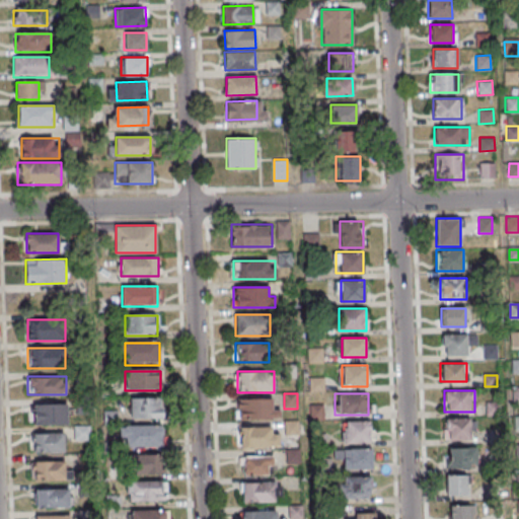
[(162,419),(162,399),(130,399),(130,419),(162,419)]
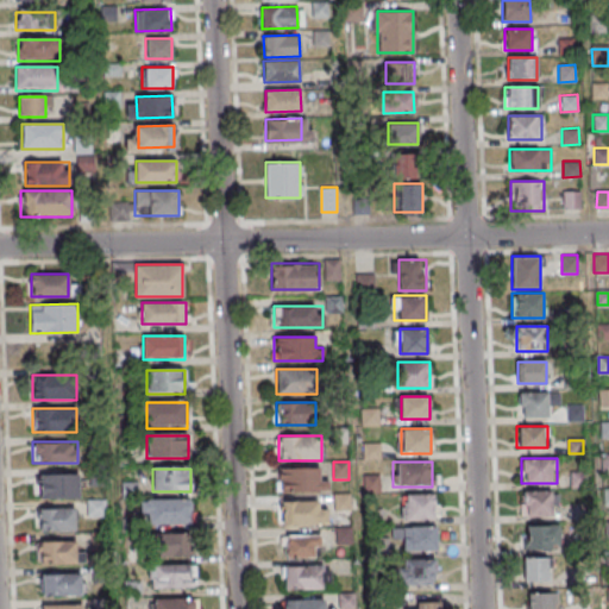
[(278,469),(278,493),(328,493),(328,481),(321,481),(321,469),(278,469)]
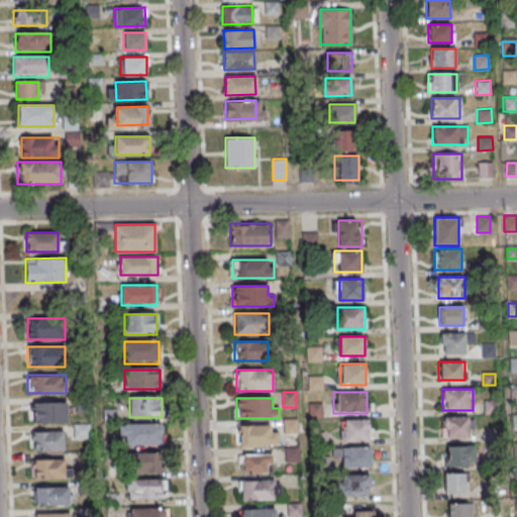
[(32,422),(66,422),(66,402),(32,402),(32,422)]
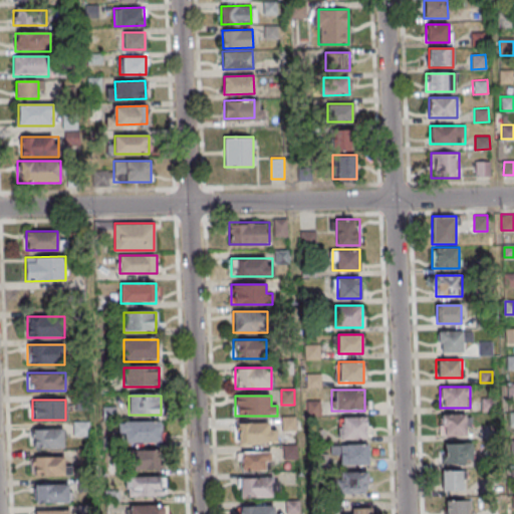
[(319,403),(307,403),(307,415),(319,415),(319,403)]
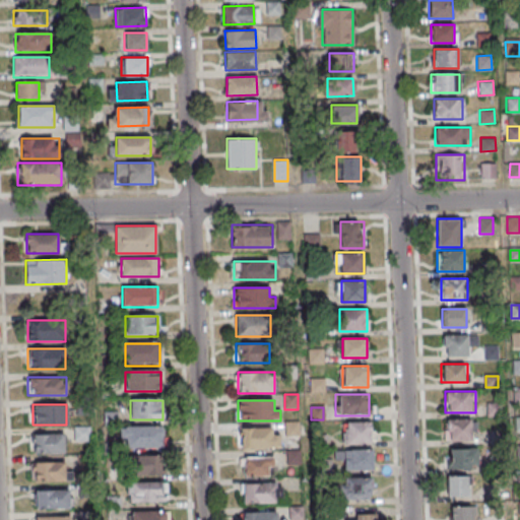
[(446,419),(446,440),(472,440),(472,419),(446,419)]
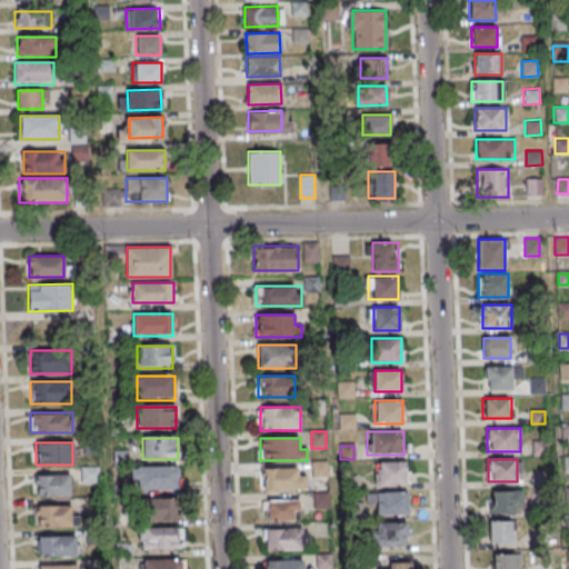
[(375,461),(375,485),(408,485),(408,461),(375,461)]
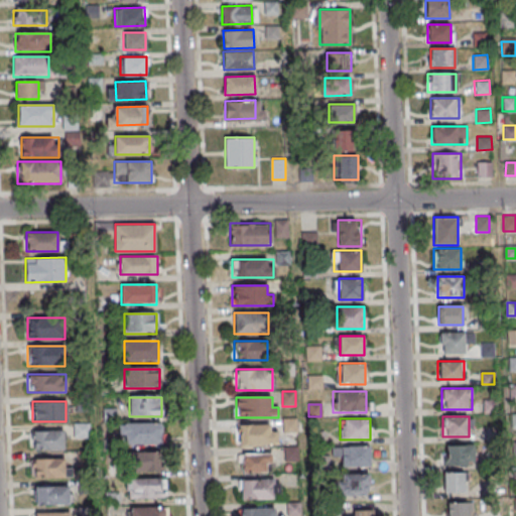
[(295,431),(295,419),(284,420),(284,431),(295,431)]
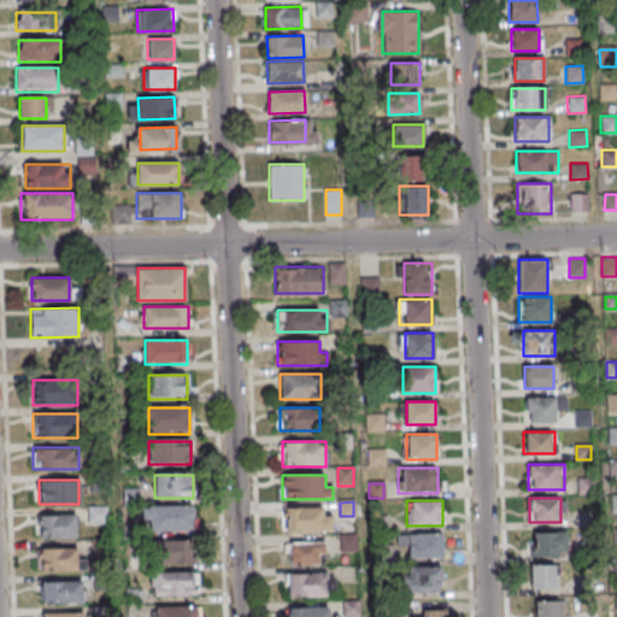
[(145,532),(194,532),(194,507),(145,507),(145,532)]
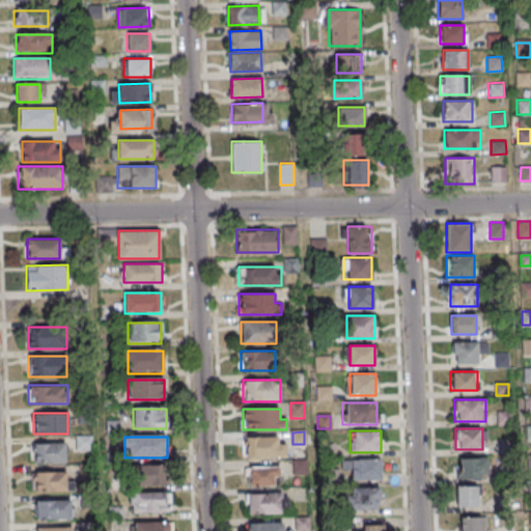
[(283,437),(244,437),(244,457),(283,457),(283,437)]
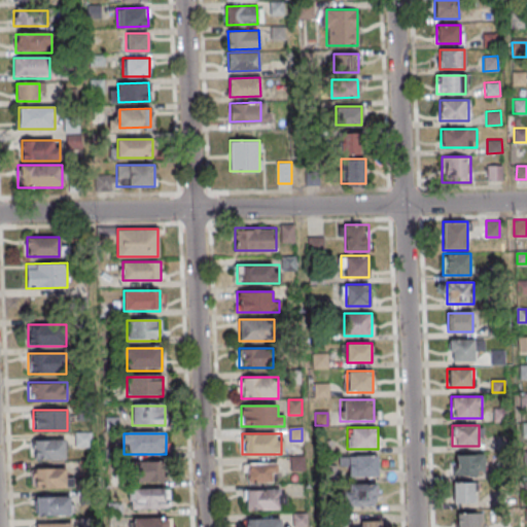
[(65,458),(65,440),(33,440),(33,458),(65,458)]
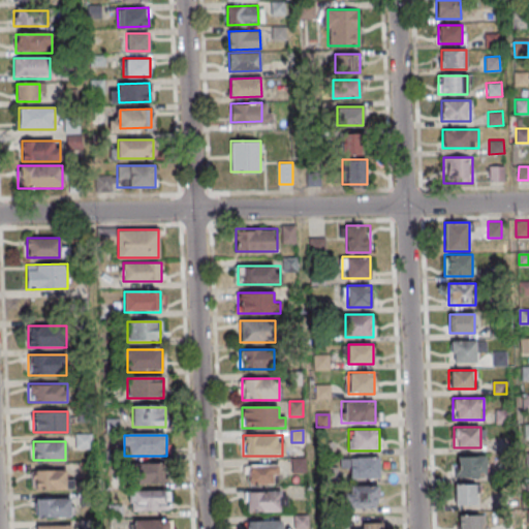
[(456,477),(486,477),(486,456),(455,456),(456,477)]
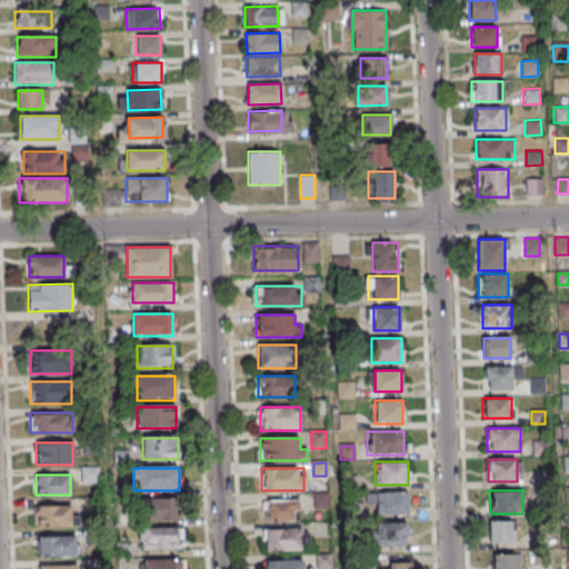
[(377,515),(408,515),(408,491),(377,491),(377,515)]
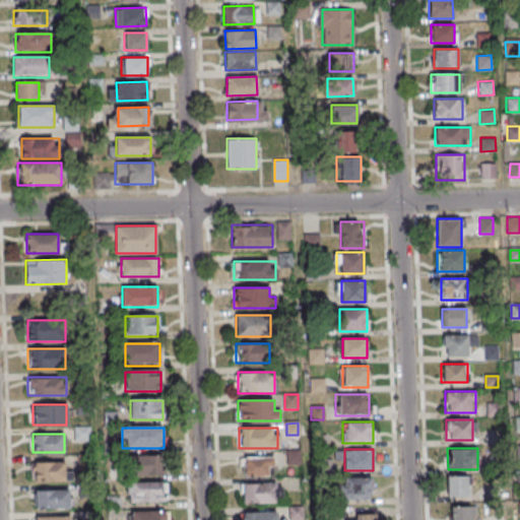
[(133,475),(163,475),(163,456),(133,456),(133,475)]
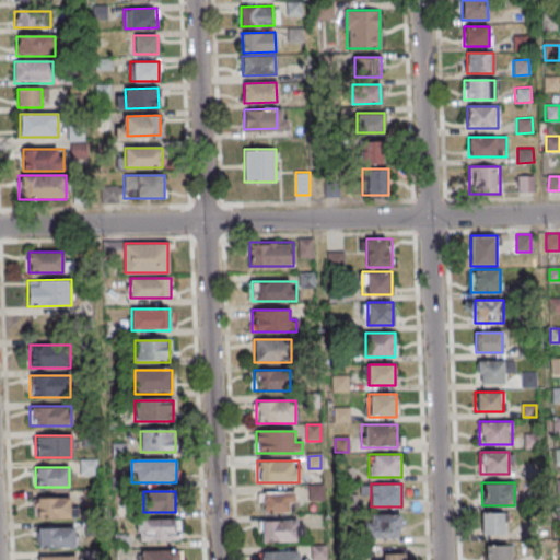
[(260,492),(259,512),(294,513),(295,492),(260,492)]
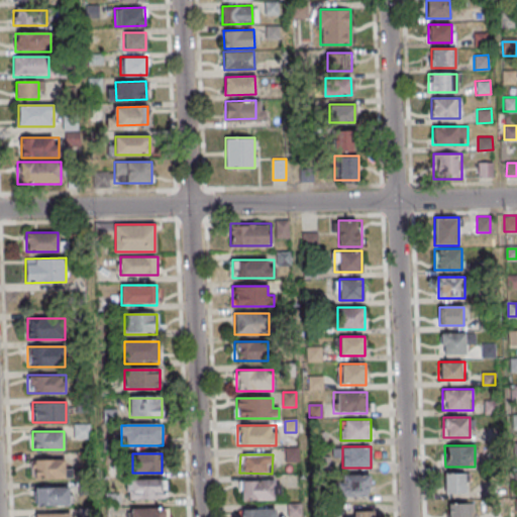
[(30,459),(30,478),(66,478),(66,459),(30,459)]
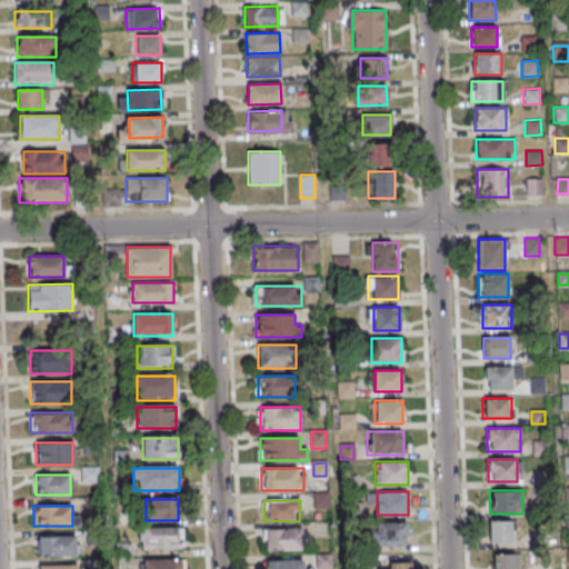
[(517,543),(517,520),(489,520),(489,543),(517,543)]
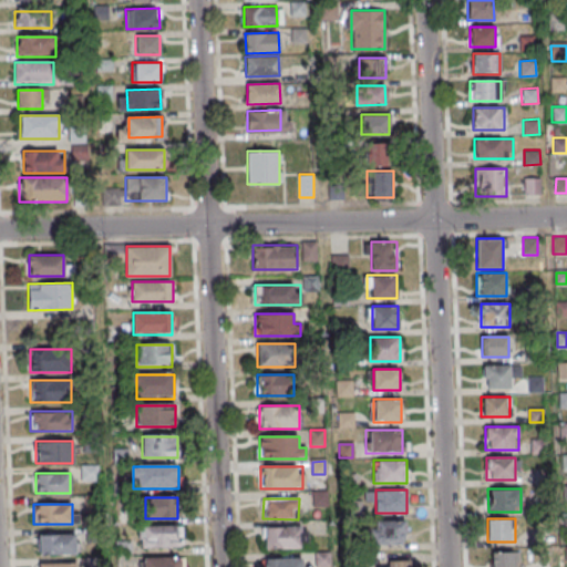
[(405,521),(373,521),(373,544),(405,544),(405,521)]
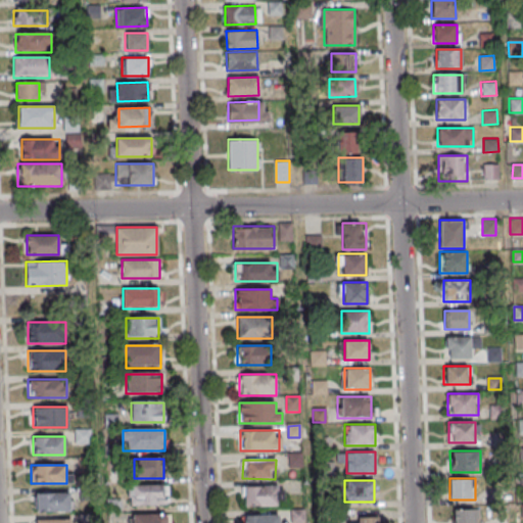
[(167,485),(129,485),(129,505),(167,505),(167,485)]
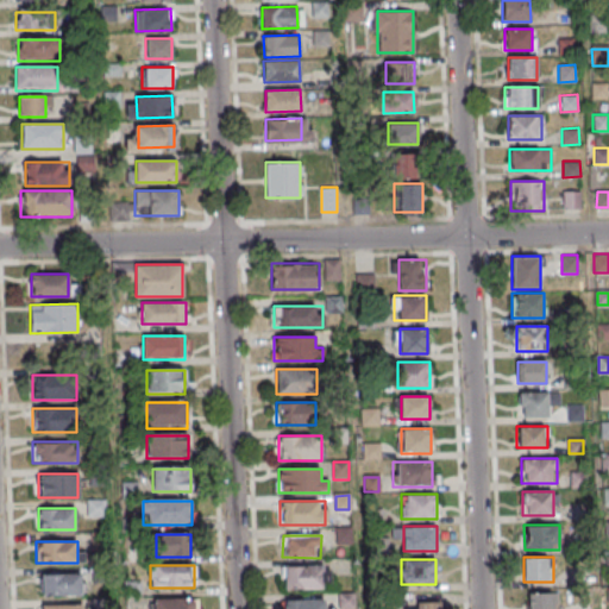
[(283,565),(283,588),(330,588),(330,565),(283,565)]
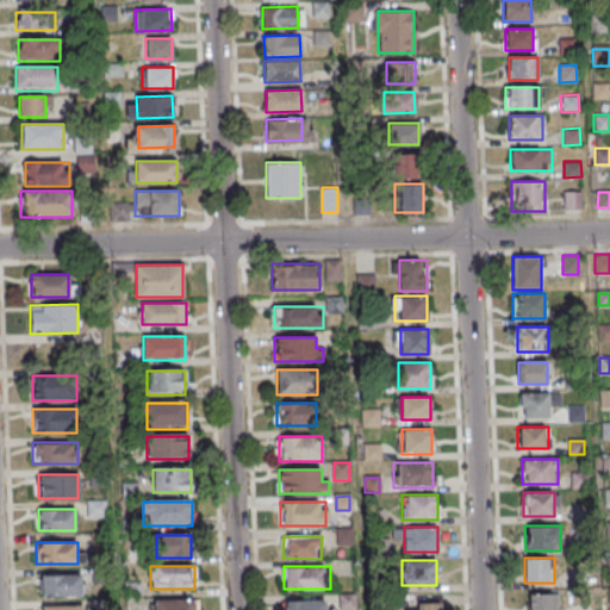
[(81,597),(81,576),(41,576),(41,597),(81,597)]
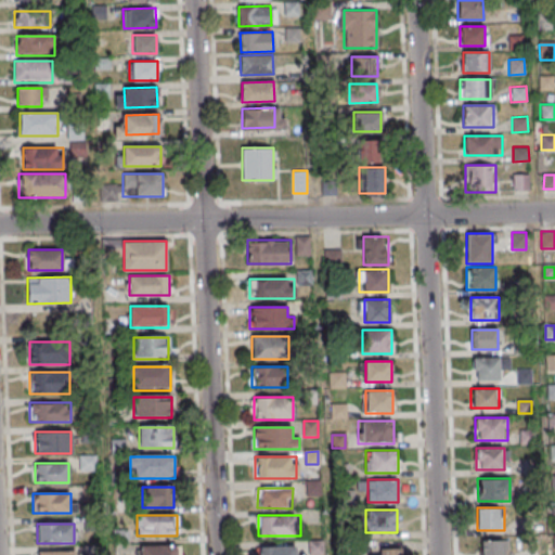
[(480,541),(479,554),(508,554),(508,541),(480,541)]
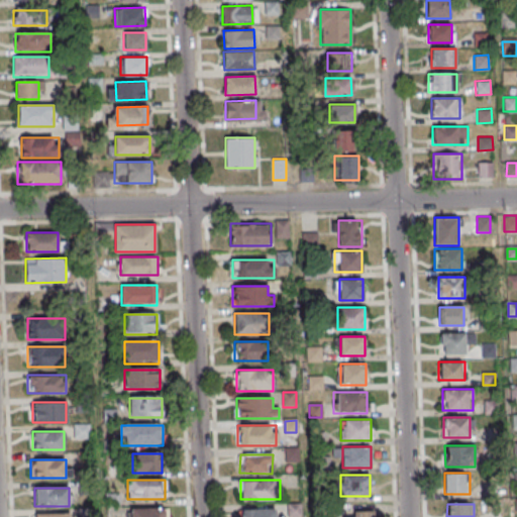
[(130,508),(130,516),(167,516),(167,508),(130,508)]
